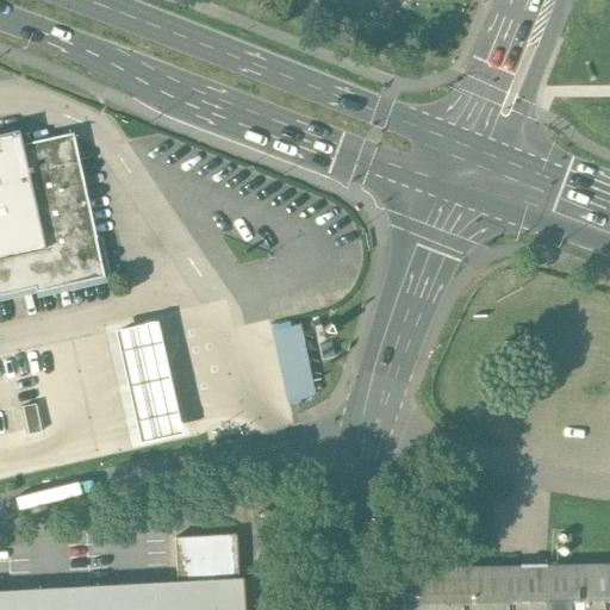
[(0,304),(101,282),(69,134),(19,145),(16,131),(0,134),(0,304)]
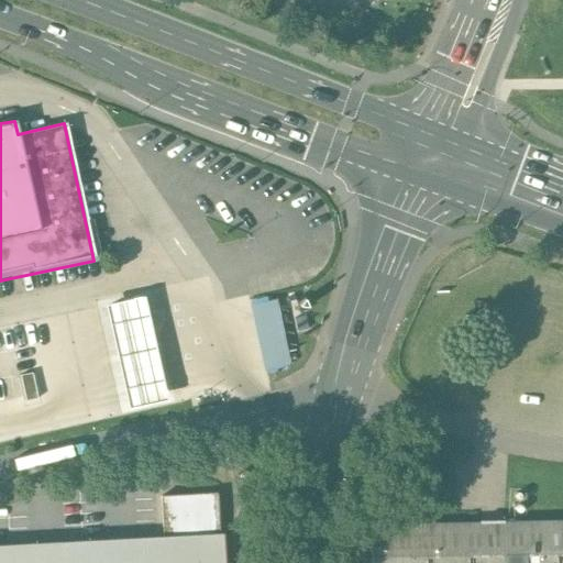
[(148,317),(31,343),(48,422),(166,396),(148,317)]
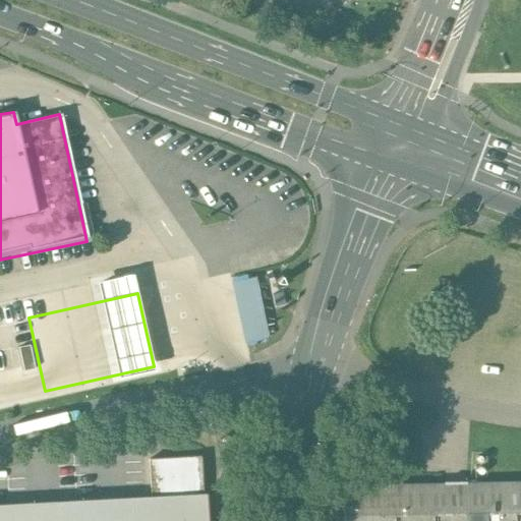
[(152,498),(0,506),(0,520),(208,520),(207,495),(203,495),(200,456),(150,459),(152,498)]
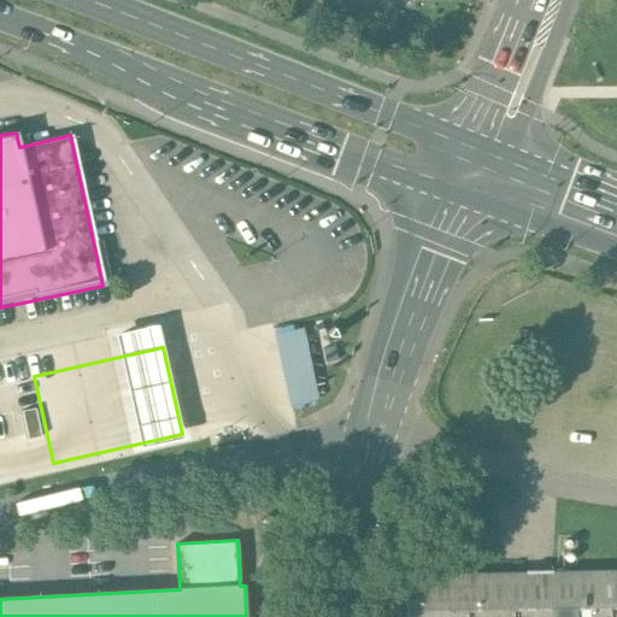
[(616,616),(616,570),(453,574),(453,616),(616,616)]
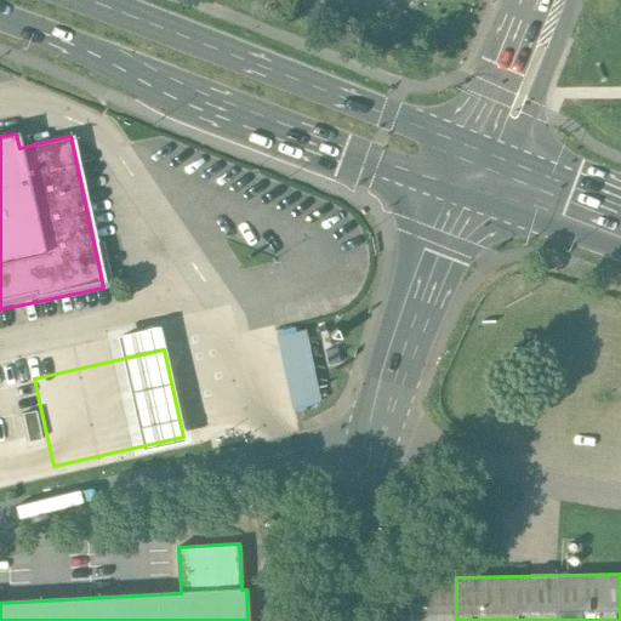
[(456,620),(456,577),(408,579),(408,620),(456,620)]
